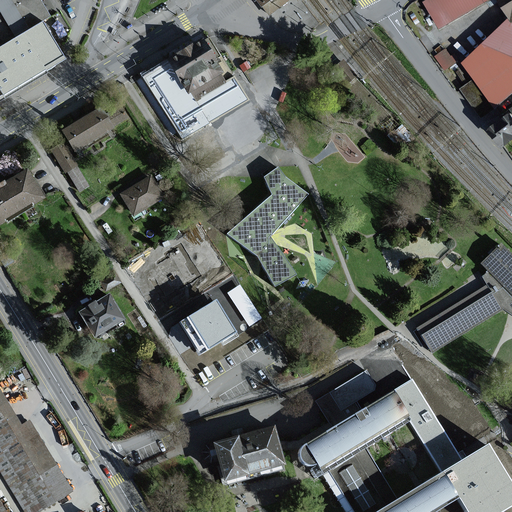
[(39,0),(0,0),(0,15),(14,39),(43,22),(50,18),(39,0)]
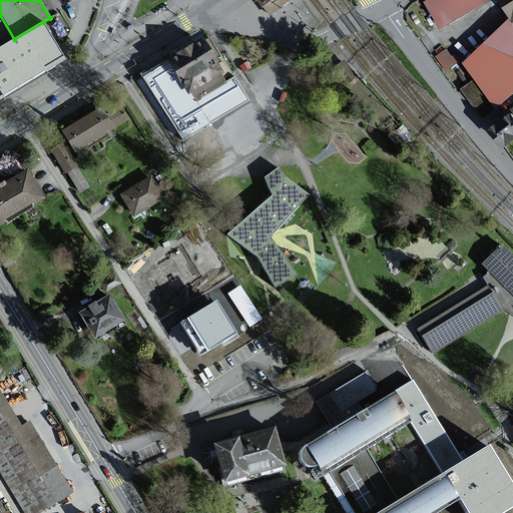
[(287,0),(258,0),(270,14),(287,0)]
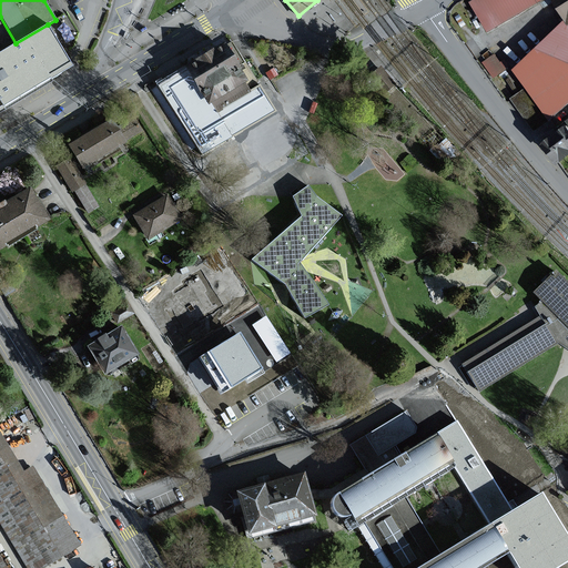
[(516,68),(529,85),(511,99),(535,130),(553,118),(567,103),(567,0),(475,0),(468,3),(484,32),(541,0),(556,0),(566,18),(516,68)]
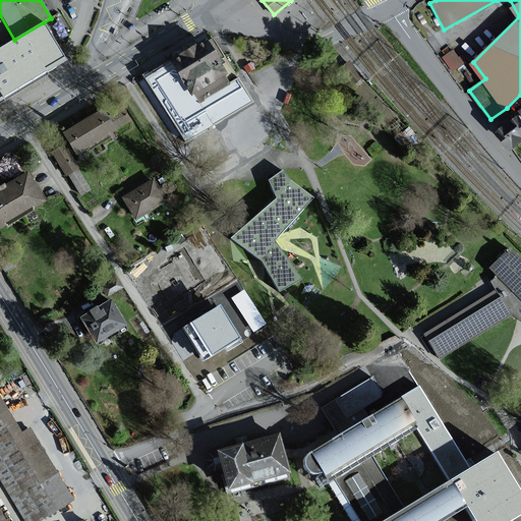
[(14,40),(0,48),(0,92),(4,100),(43,76),(68,62),(44,22),(14,40)]
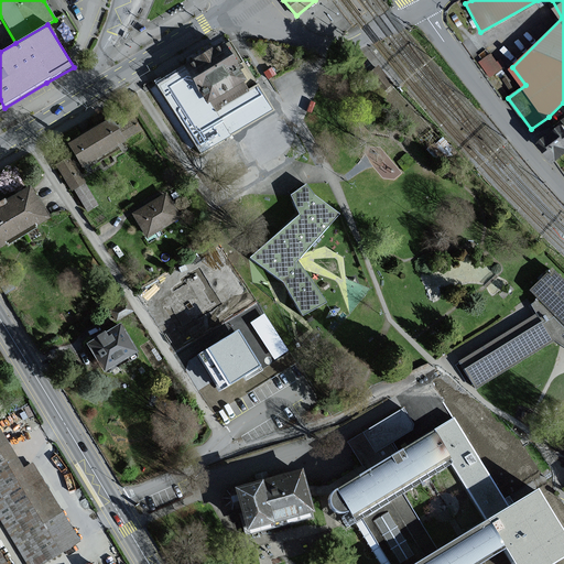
[(228,41),(185,67),(223,126),(266,99),(228,41)]
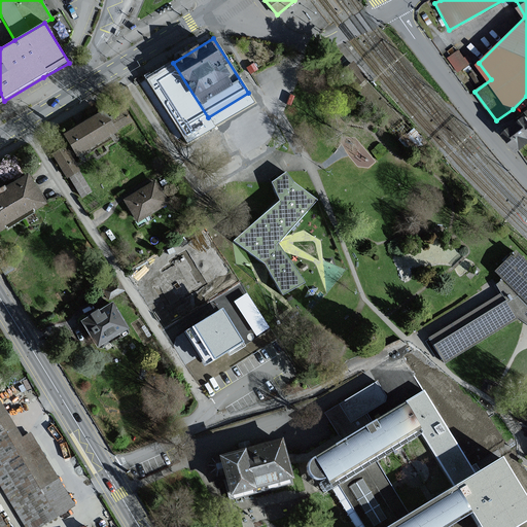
[(459,49),(447,58),(457,72),(472,62),(468,55),(464,58),(459,49)]
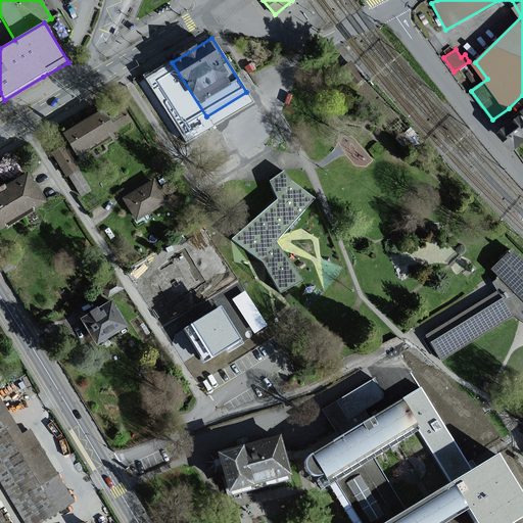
[(342,66),(351,73),(348,77),(357,83),(364,72),(346,60),(342,66)]
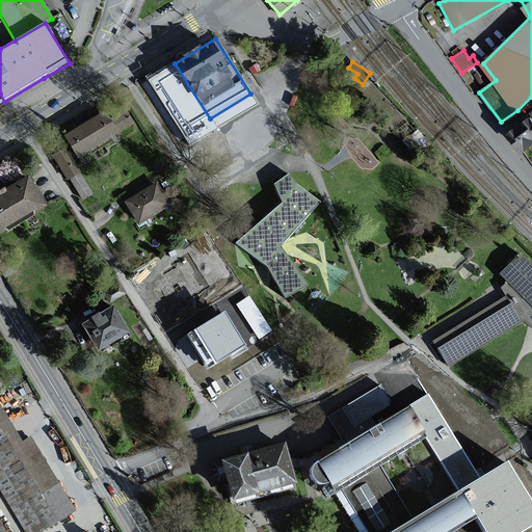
[(210,118),(175,63),(162,72),(147,81),(187,147),(216,129),(210,118)]
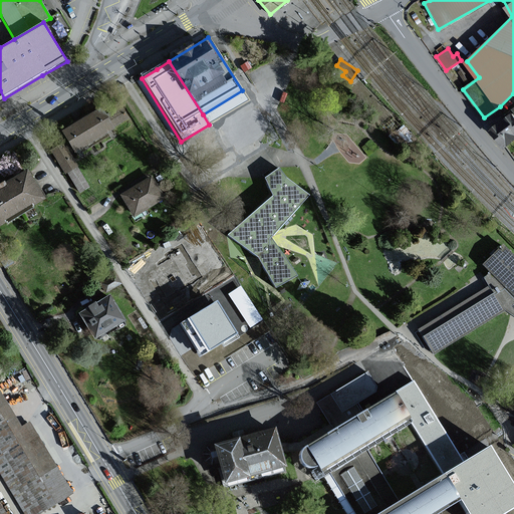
[(102,114),(110,129),(129,118),(119,104),(102,114)]
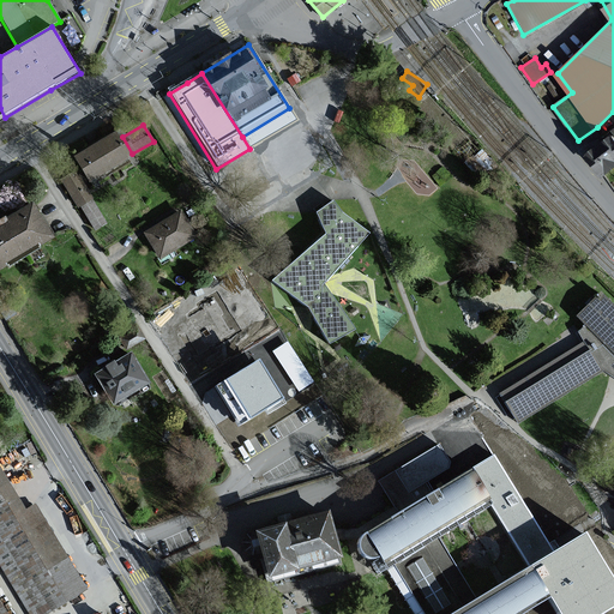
[(86,149),(71,158),(86,185),(134,156),(132,154),(122,137),(119,130),(106,138),(86,149)]
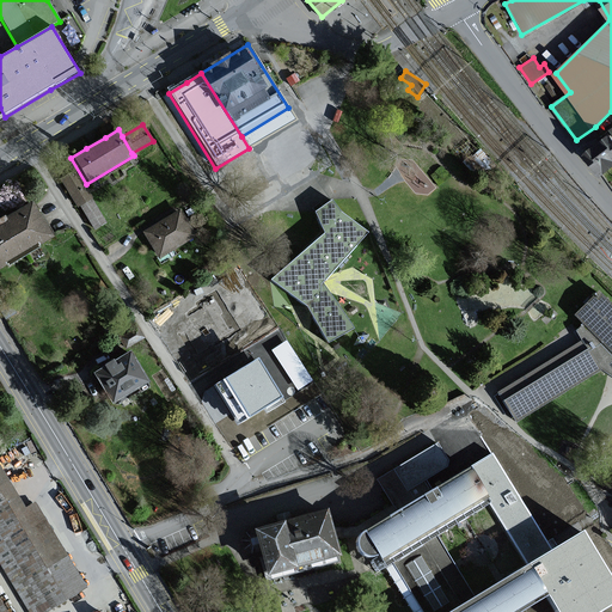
[(74,171),(60,181),(77,208),(78,207),(91,199),(92,199),(74,171)]
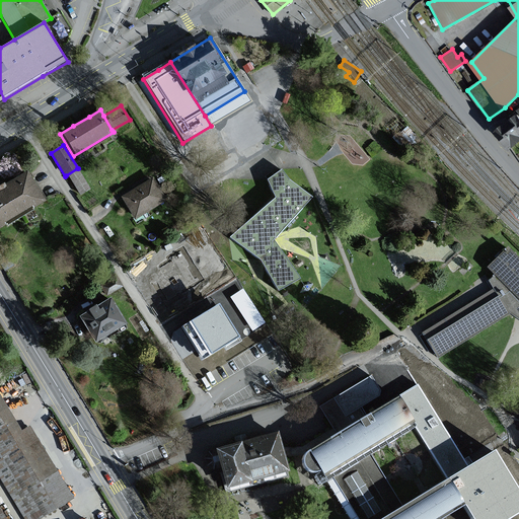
[(77,168),(66,175),(79,196),(89,190),(77,168)]
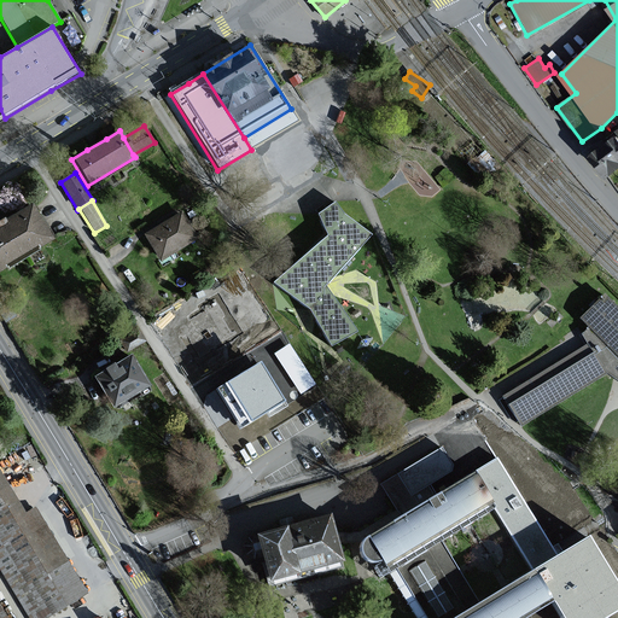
[(342,216),(333,203),(324,209),(315,215),(325,238),(270,285),(308,312),(328,348),(356,332),(325,287),(369,237),(342,216)]
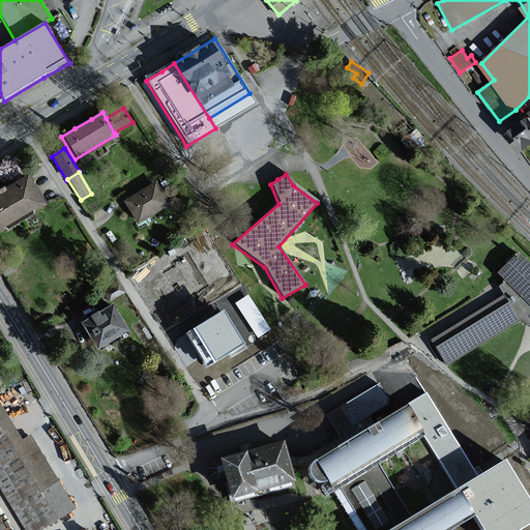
[(28,176),(0,193),(0,231),(46,204),(28,176)]
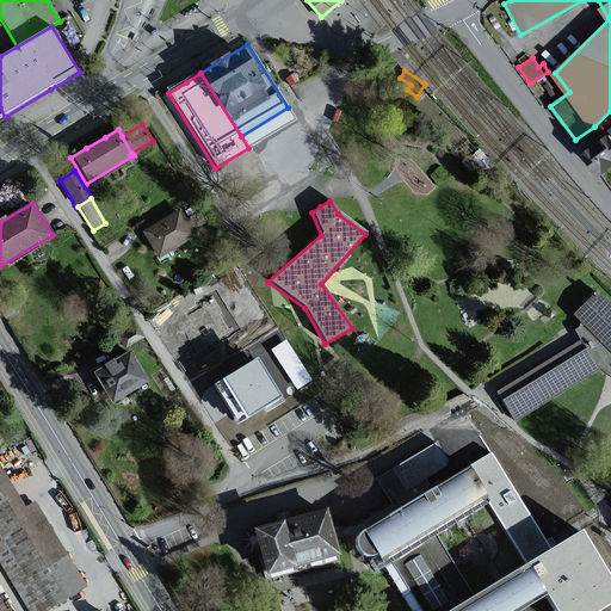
[(195,239),(179,211),(143,232),(159,259),(195,239)]
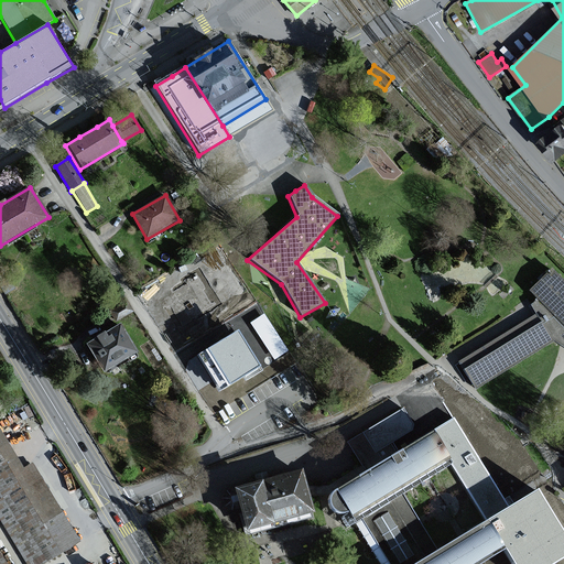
[(194,263),(162,284),(177,310),(210,289),(194,263)]
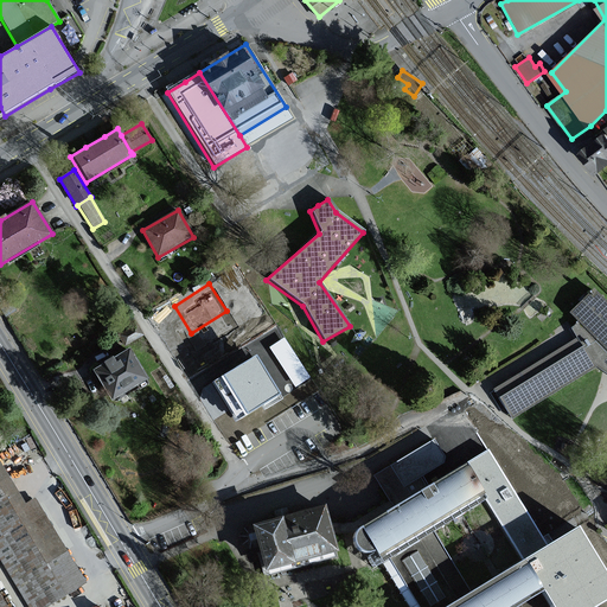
[(606,305),(592,291),(568,314),(576,323),(569,330),(573,334),(575,338),(595,368),(606,375),(606,305)]
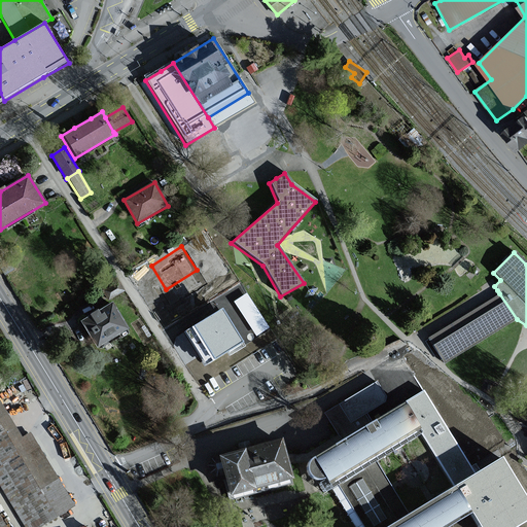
[(117,281),(100,291),(107,302),(124,292),(117,281)]
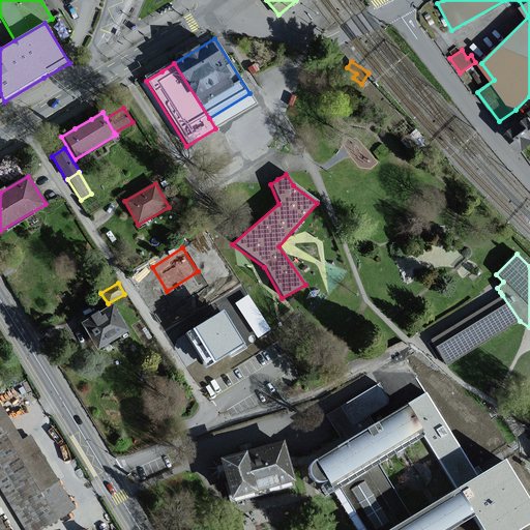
[(502,295),(431,339),(446,365),(520,321),(502,295)]
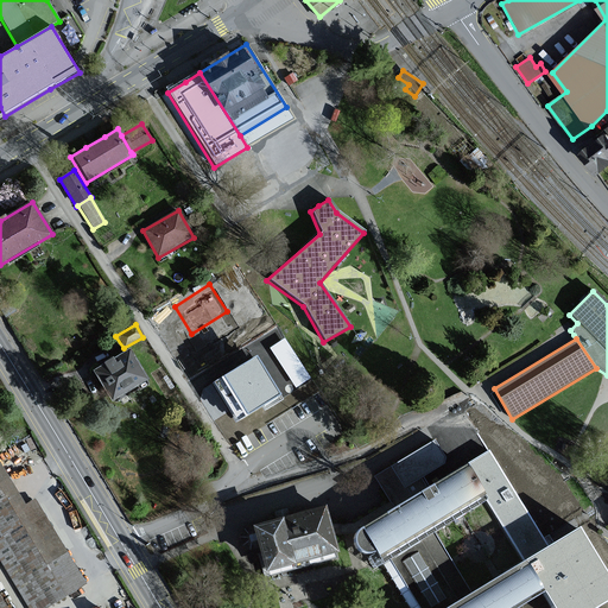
[(267,347),(240,362),(261,399),(287,384),(267,347)]
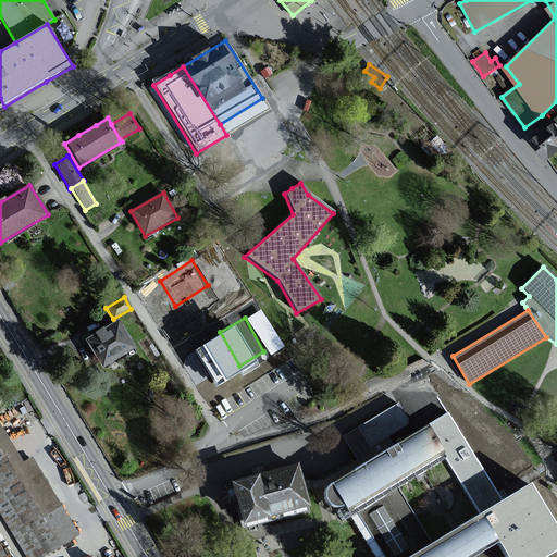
[(115,321),(83,342),(91,356),(99,370),(133,349),(115,321)]
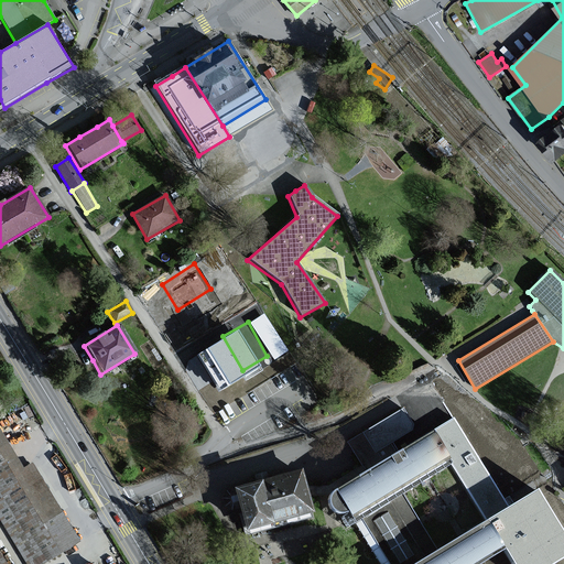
[(401,410),(346,443),(356,458),(364,472),(398,452),(392,442),(410,432),(411,426),(401,410)]
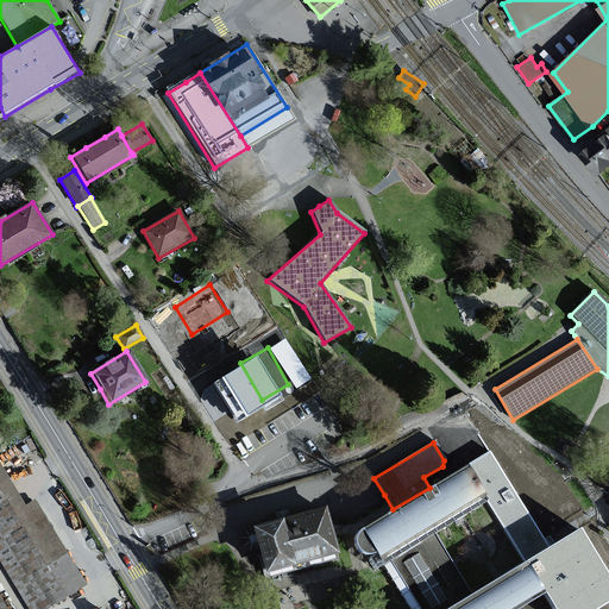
[(516,608),(571,576),(523,498),(494,450),(429,488),(356,533),(351,537),(350,541),(349,546),(350,551),(353,556),(358,557),(364,558),(369,557),(371,562),(377,558),(408,608),(516,608)]
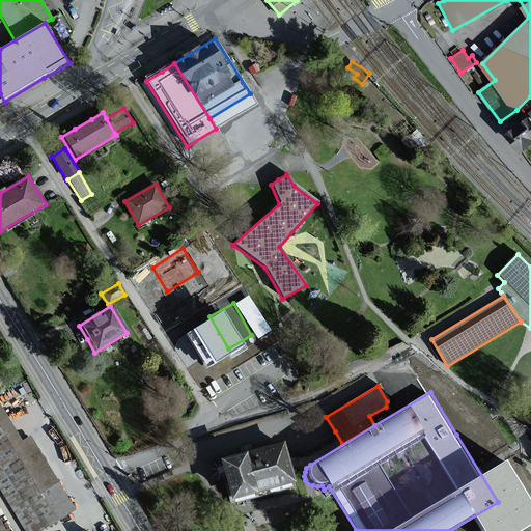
[(2,402),(0,403),(0,485),(27,530),(39,530),(77,508),(32,435),(24,439),(2,402)]
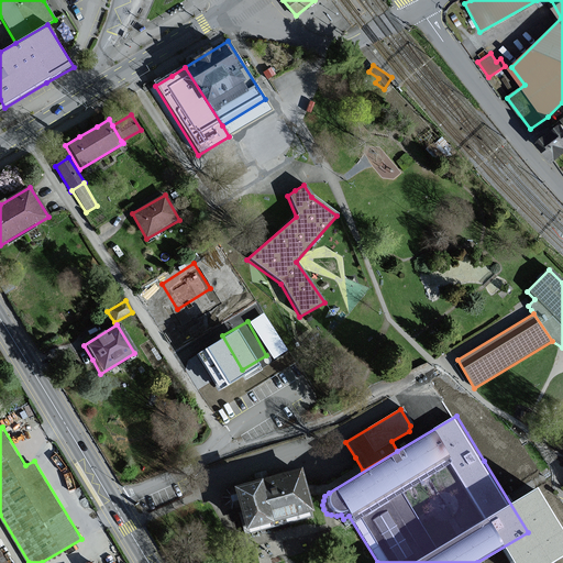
[(298,470),(261,481),(229,489),(223,492),(219,499),(221,507),(229,511),(233,510),(239,534),(258,529),(310,515),(298,470)]
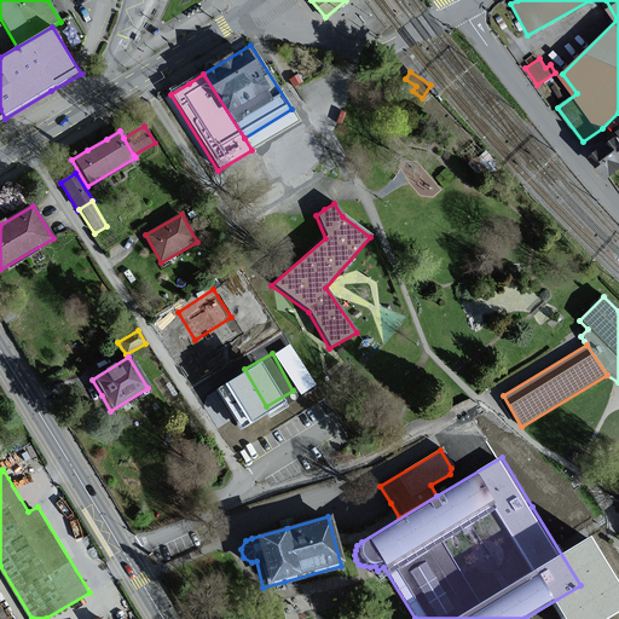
[(11,618),(0,600),(0,618),(11,618)]
